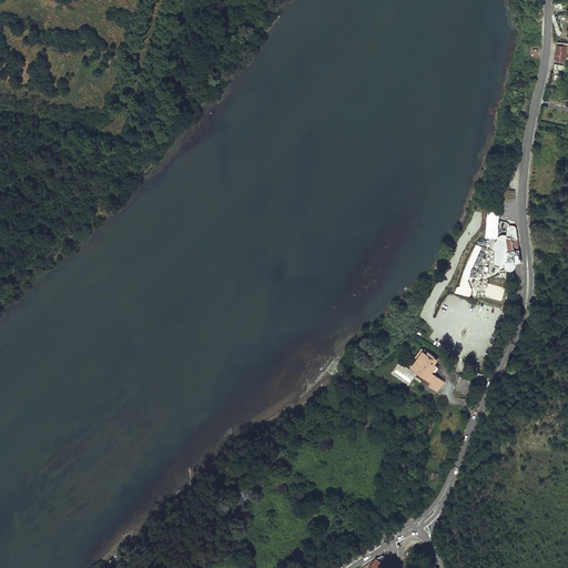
[(567,41),(558,41),(558,44),(557,44),(557,51),(556,50),(556,59),(564,60),(564,58),(566,58),(567,51),(567,50),(567,41)]
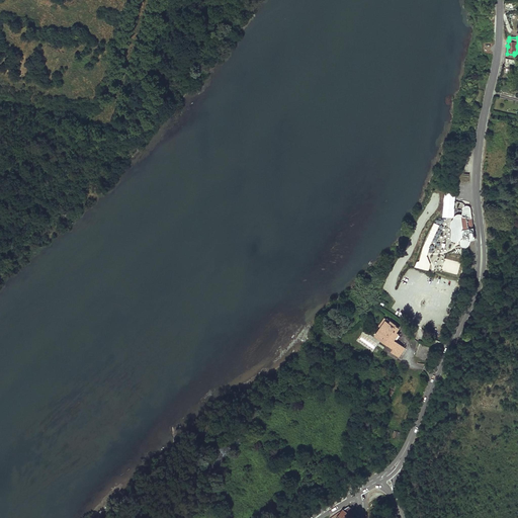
[(456,217),(455,218),(454,219),(454,220),(454,222),(454,224),(454,225),(456,226),(461,231),(462,232),(462,233),(463,235),(462,236),(462,238),(461,240),(460,242),(461,243),(462,244),(463,244),(464,244),(464,245),(466,245),(467,245),(469,243),(469,242),(470,241),(471,240),(473,238),(475,238),(476,238),(475,230),(473,231),(471,218),(472,217),(471,211),(470,211),(470,209),(470,207),(471,205),(470,204),(469,203),(468,203),(467,203),(465,203),(465,204),(464,205),(462,216),(459,216),(457,217),(456,217)]
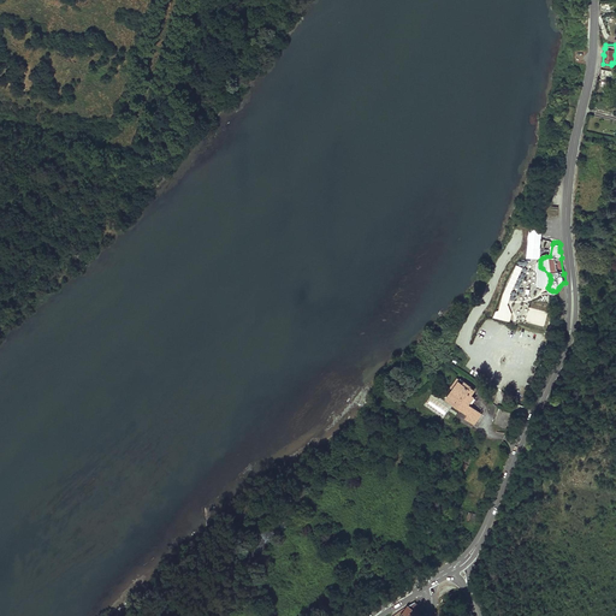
[(515,301),(516,295),(503,291),(496,318),(504,320),(509,300),(515,301)]
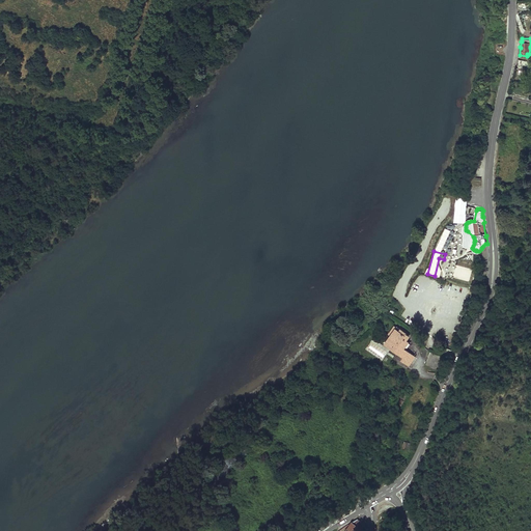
[(397,327),(385,343),(403,357),(401,359),(408,364),(413,356),(406,350),(410,343),(406,340),(409,335),(397,327)]
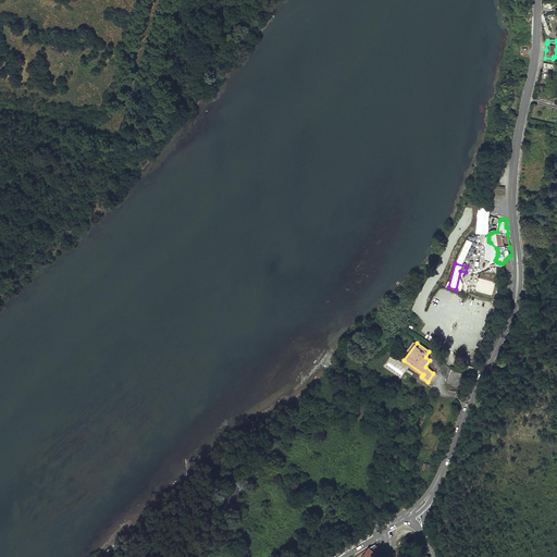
[(390,356),(385,367),(404,374),(407,366),(398,362),(399,359),(390,356)]
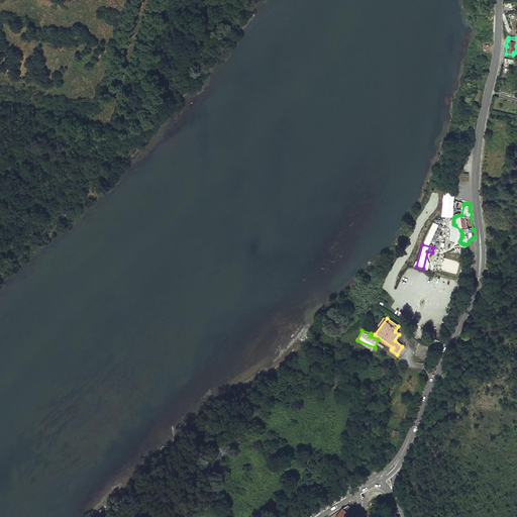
[(418,343),(415,355),(428,359),(432,347),(418,343)]
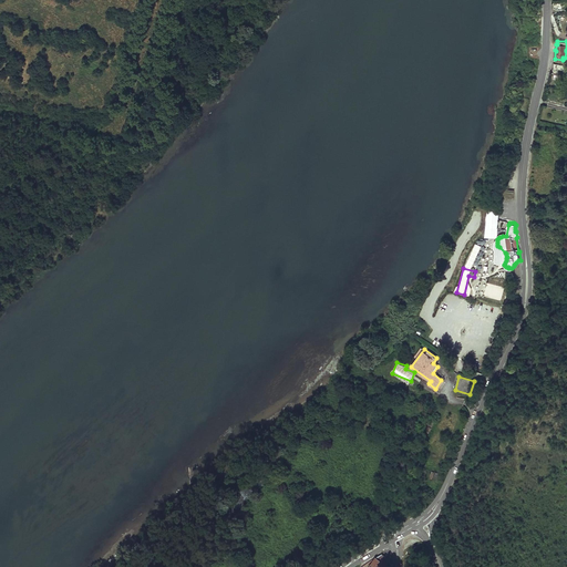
[(381,554),(373,558),(368,566),(369,566),(375,566),(384,556),(381,554)]
